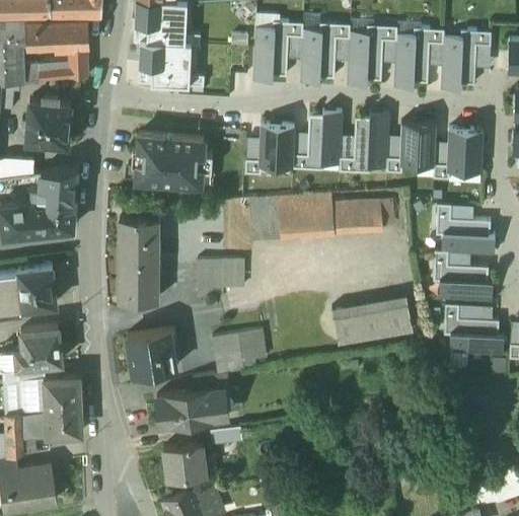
[(49,0),(0,0),(0,17),(50,16),(49,0)]
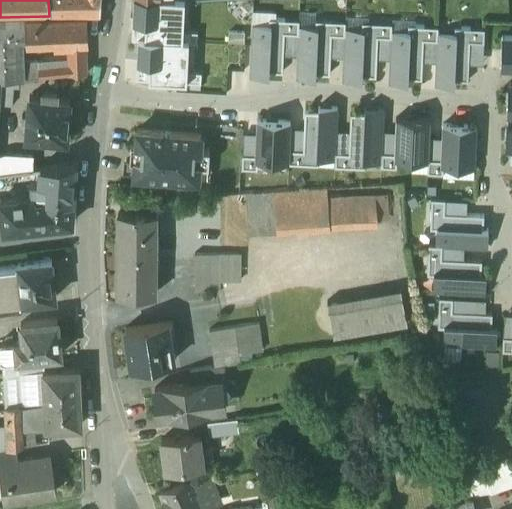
[(100,0),(48,0),(49,16),(67,16),(98,16),(100,0)]
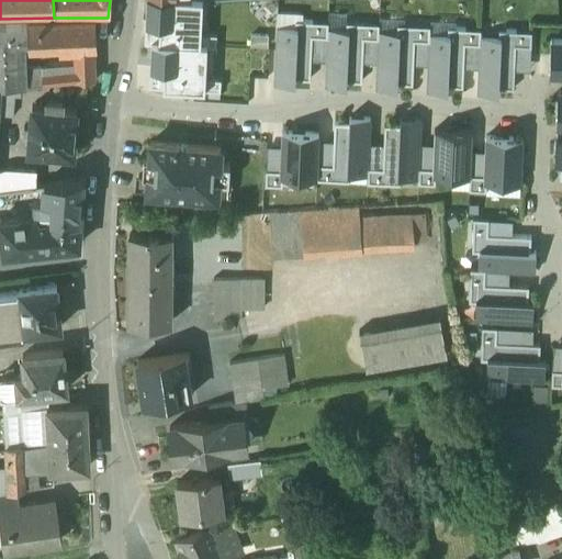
[(160,29),(159,47),(201,48),(203,4),(177,3),(177,1),(147,1),(145,29),(160,29)]
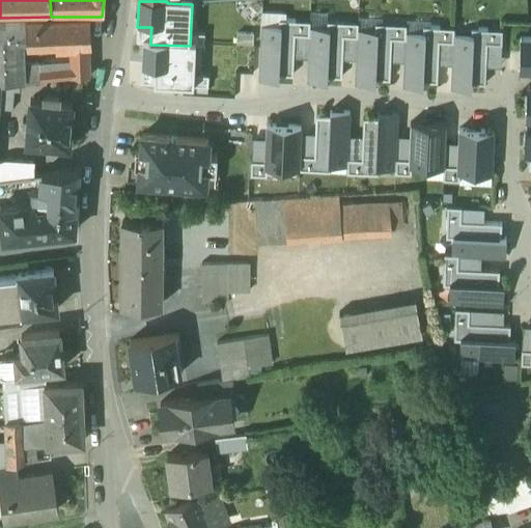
[(89,21),(54,23),(55,47),(55,51),(72,50),(72,65),(88,65),(87,50),(91,50),(89,21)]
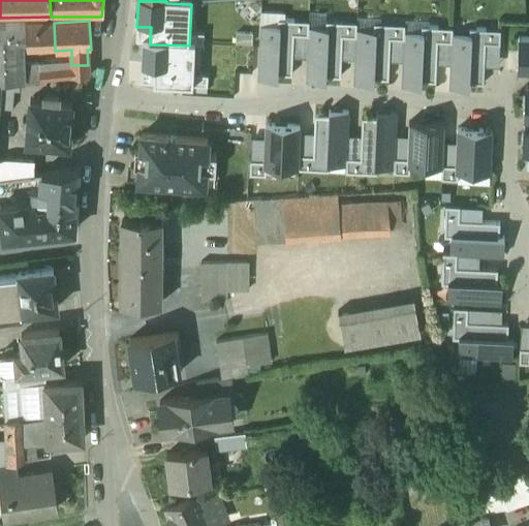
[(54,23),(40,24),(41,47),(41,48),(55,47),(54,23)]
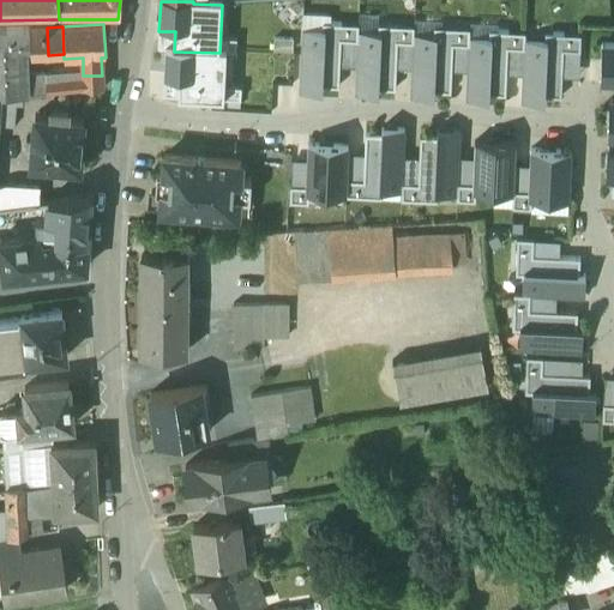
[(321,34),(302,32),(300,95),(321,96),(323,90),(338,90),(339,70),(341,28),(323,26),(321,34)]
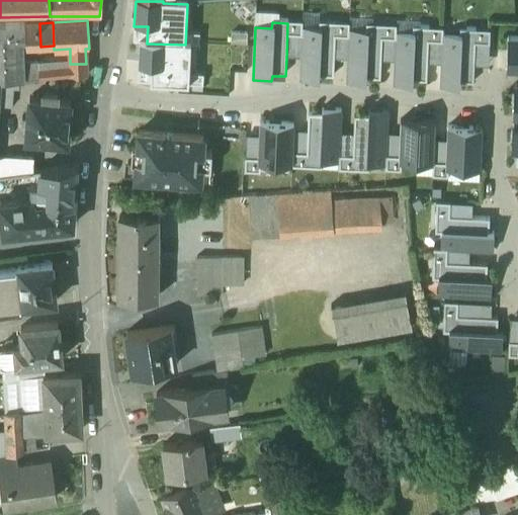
[(39,23),(16,24),(16,46),(20,46),(40,46),(39,23)]
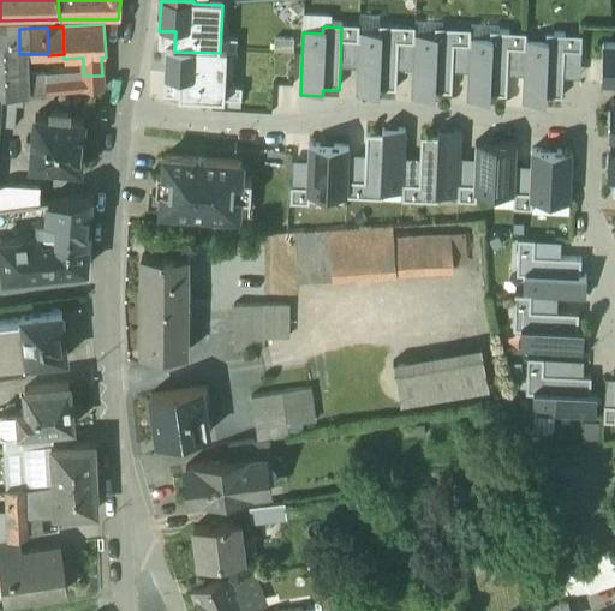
[(358,35),(359,28),(341,28),(340,70),(357,70),(358,35)]
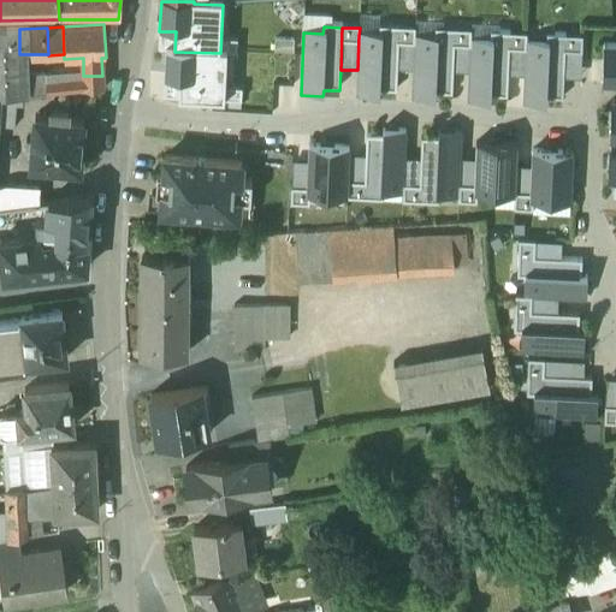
[(19,29),(0,29),(0,102),(0,104),(25,101),(24,93),(24,54),(19,54),(19,29)]
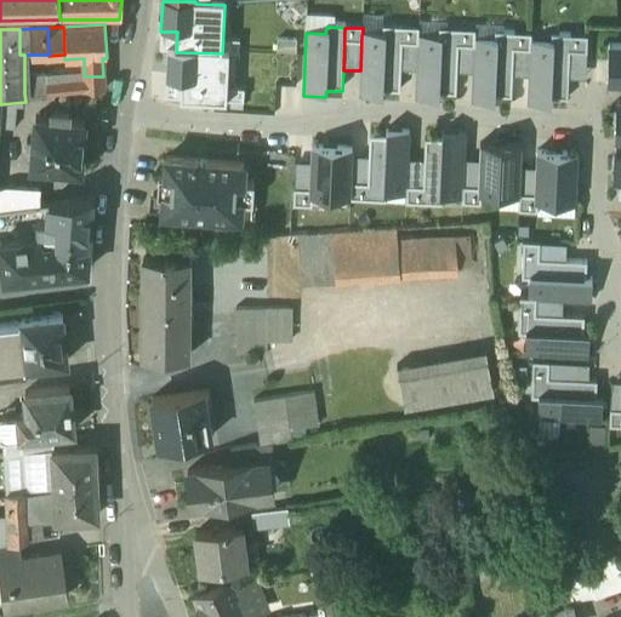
[(382,36),(362,35),(360,70),(359,98),(382,98),(382,93),(399,93),(400,72),(402,46),(402,29),(382,29),(382,36)]
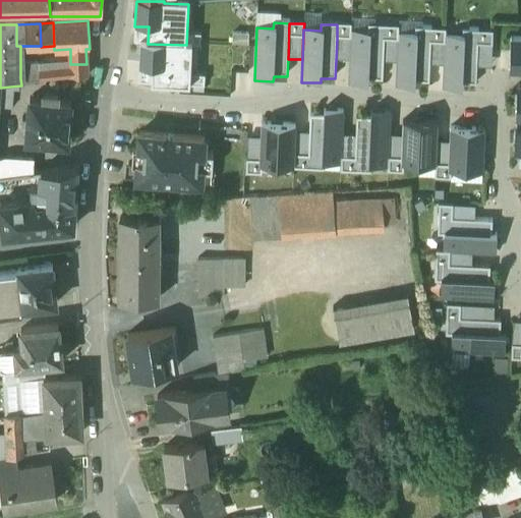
[(351,32),(351,25),(337,24),(337,39),(336,60),(350,61),(351,32)]
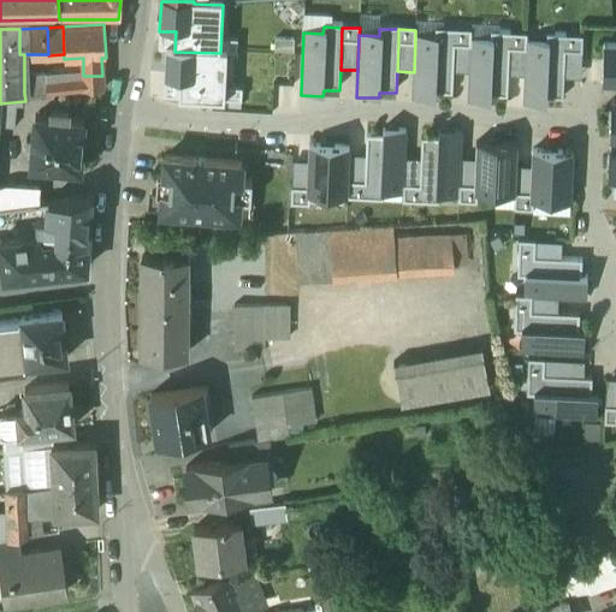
[(434,39),(415,37),(414,72),(413,100),(434,101),(436,95),(451,95),(452,73),(454,31),(434,31),(434,39)]
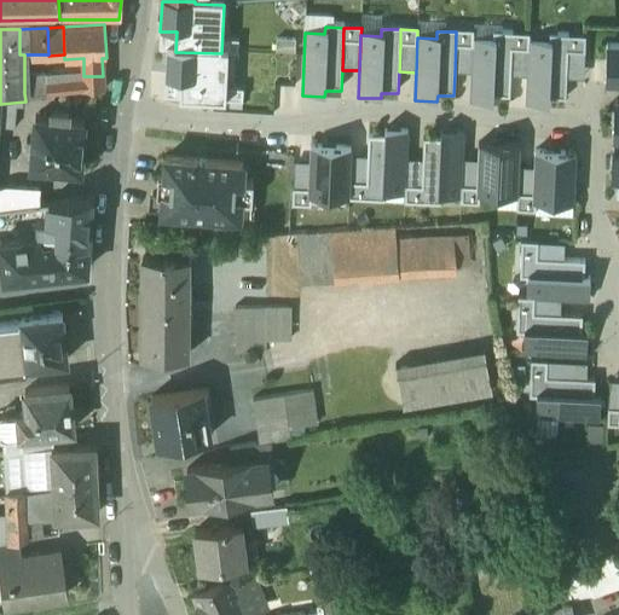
[(473,41),(473,33),(456,32),(455,74),(472,75),(473,41)]
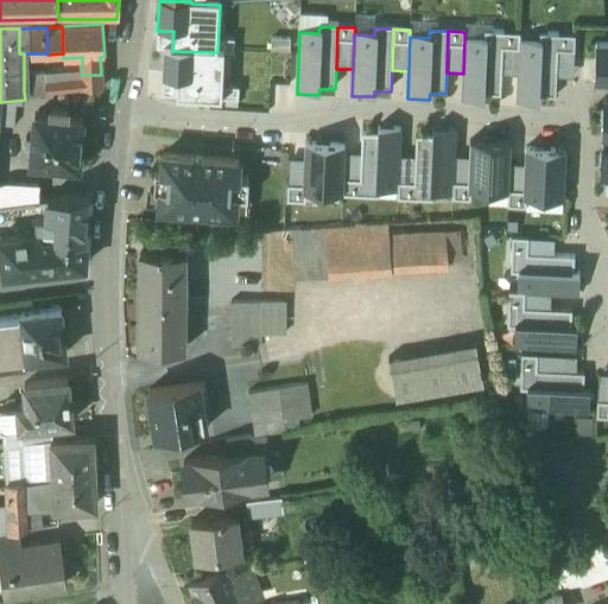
[(485,40),(464,40),(463,74),(462,102),(485,102),(485,96),(501,97),(501,76),(504,35),(485,35),(485,40)]
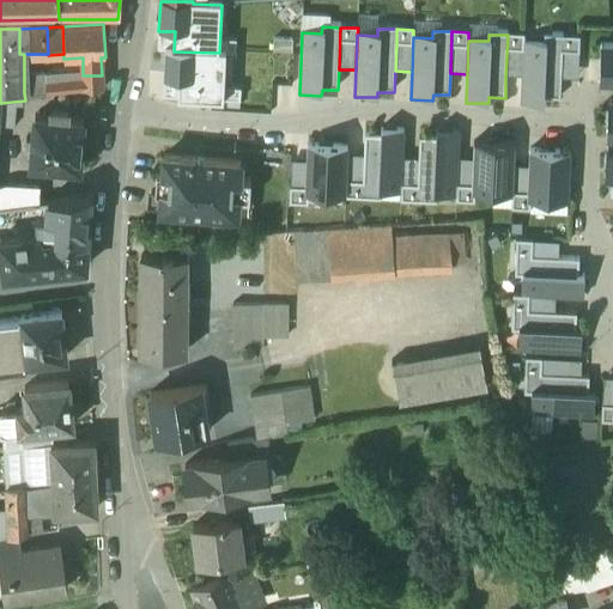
[(523,78),(525,36),(508,35),(505,77),(523,78)]
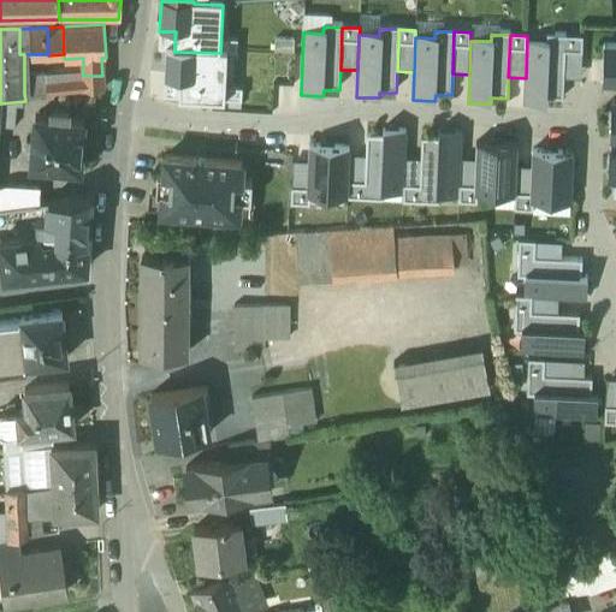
[(546,45),(527,43),(526,78),(525,106),(546,107),(548,101),(563,101),(564,79),(566,37),(548,37),(546,45)]
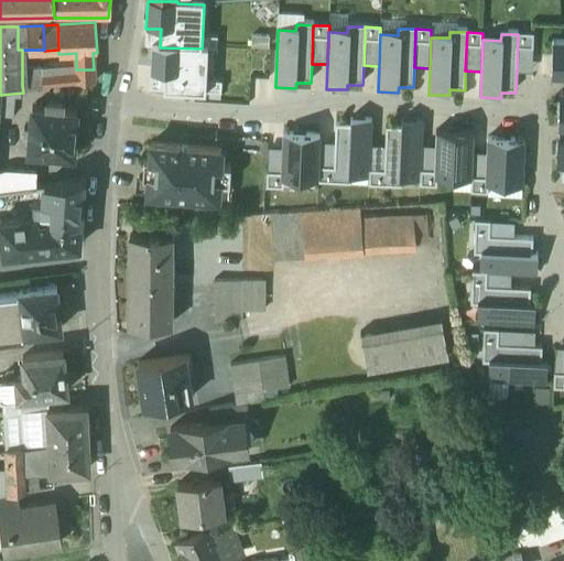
[(532,74),(533,35),(518,34),(517,73),(532,74)]
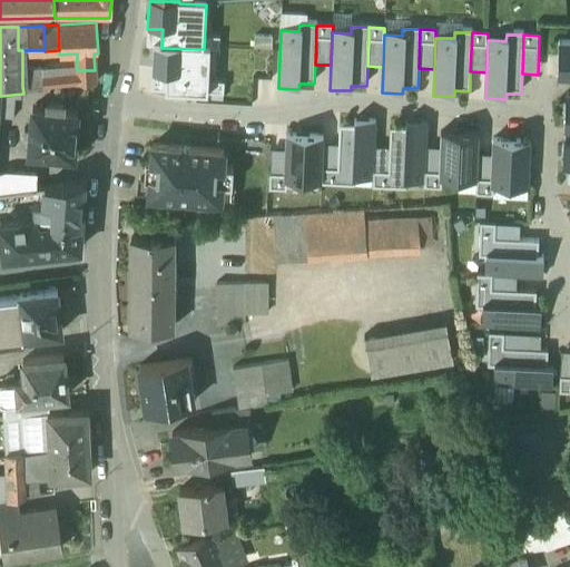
[(557,80),(569,80),(569,44),(559,44),(557,80)]
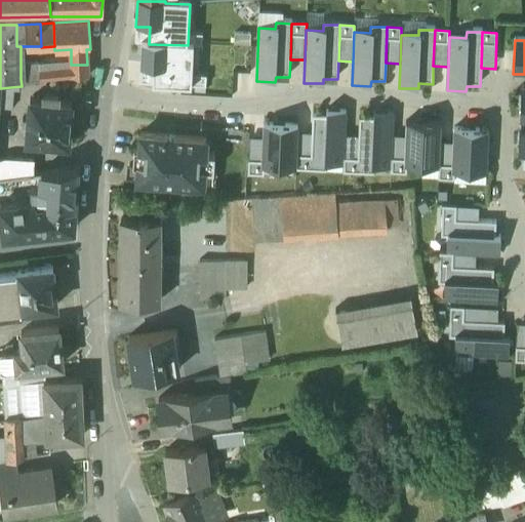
[(149,44),(142,43),(139,87),(192,89),(194,45),(188,45),(149,44)]
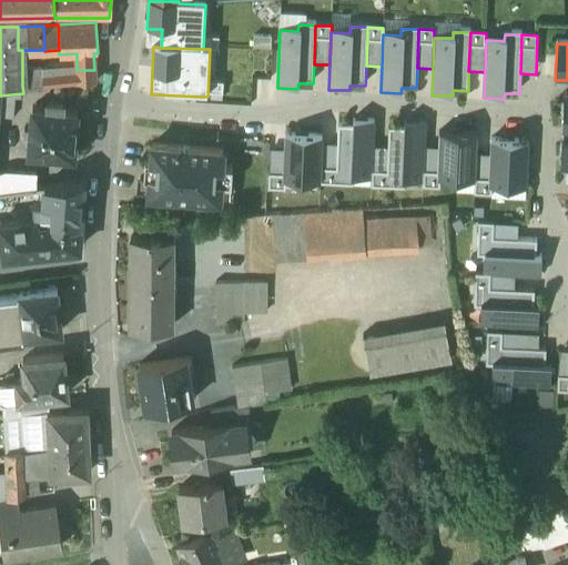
[(94,86),(94,70),(77,70),(77,77),(78,86),(92,84),(94,86)]
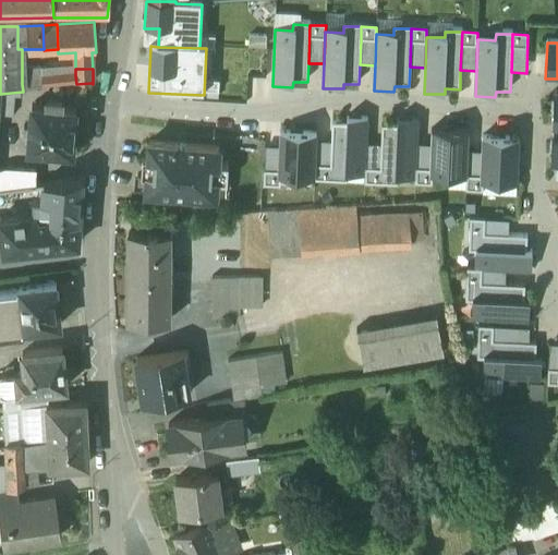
[(75,75),(43,77),(44,88),(76,84),(75,75)]
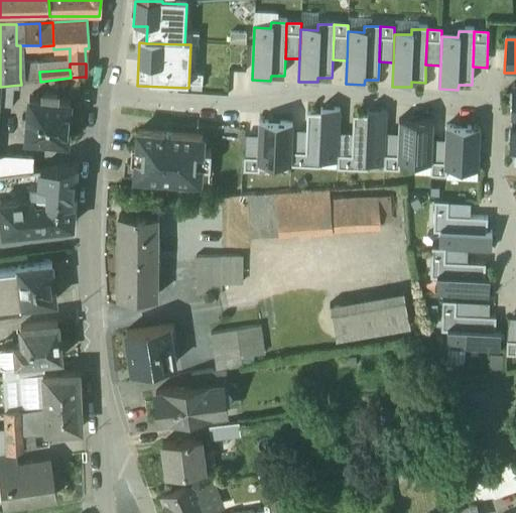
[(57,95),(43,94),(43,101),(29,100),(28,119),(22,119),(21,126),(27,126),(26,139),(45,141),(49,145),(57,146),(60,142),(67,143),(70,103),(56,102),(57,95)]
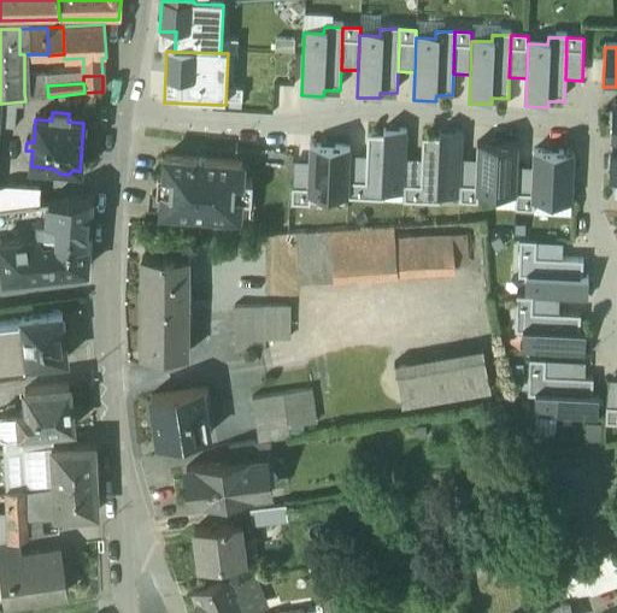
[(383,139),(368,137),(366,159),(365,201),(382,202),(382,196),(404,196),(405,163),(406,134),(383,133),(383,139)]
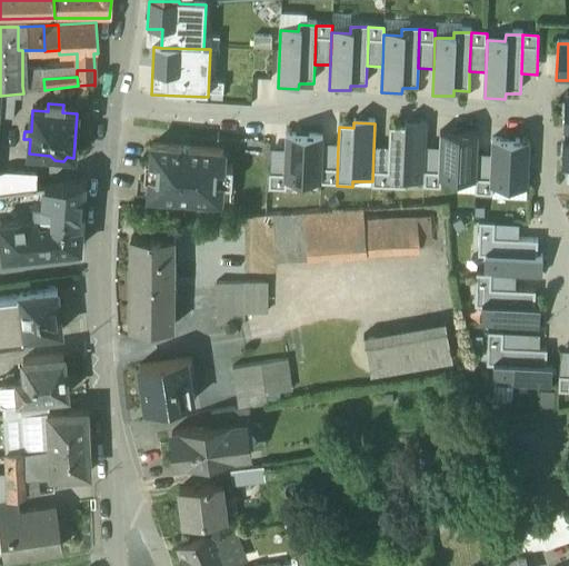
[(405,130),(389,130),(388,150),(387,190),(406,190),(406,184),(423,185),(425,149),(426,126),(405,125),(405,130)]
